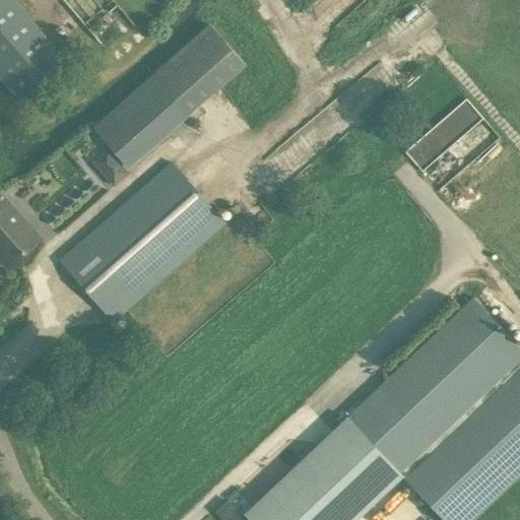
[(67,60),(15,0),(0,0),(0,75),(20,100),(67,60)]
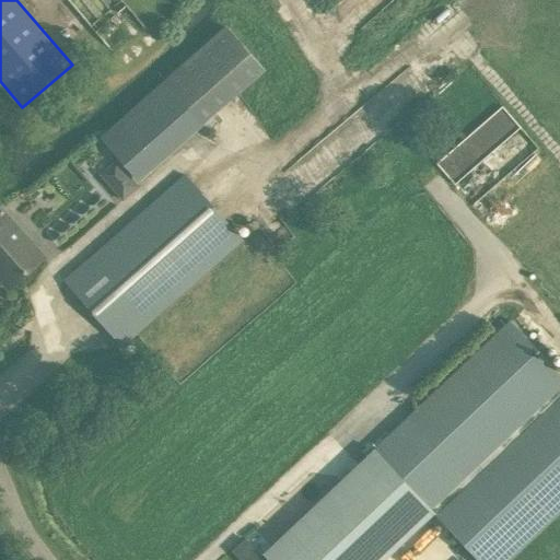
[(228,27),(164,84),(102,139),(138,179),(263,68),(228,27)]
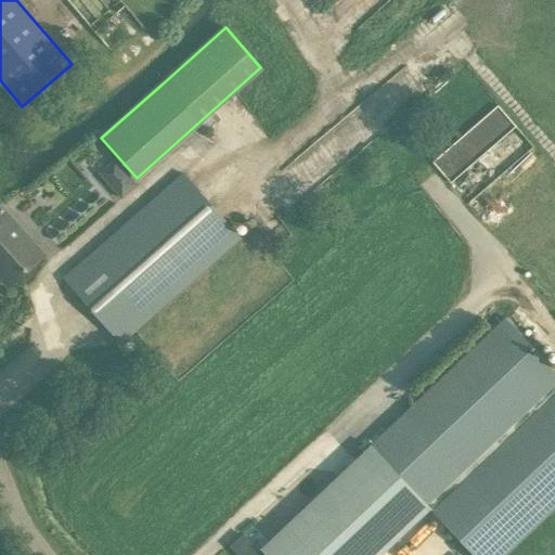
[(502,105),(435,157),(467,199),(526,154),(517,143),(526,137),(502,105)]
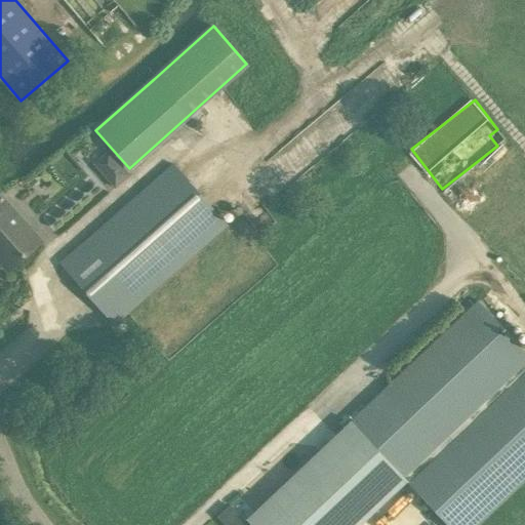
[(116,325),(229,227),(174,164),(62,264),(116,325)]
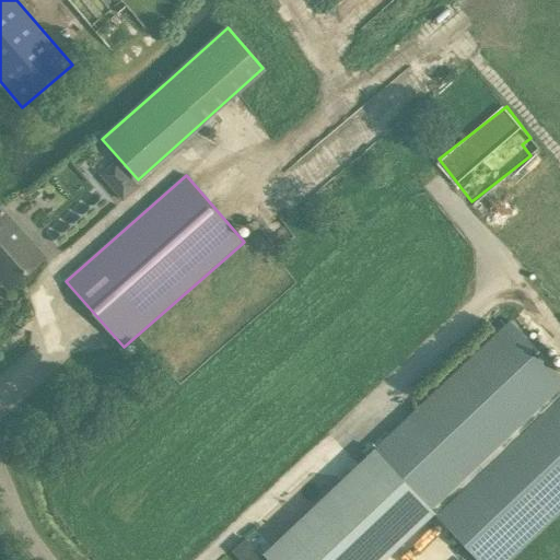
[(132,178),(115,193),(123,202),(140,187),(132,178)]
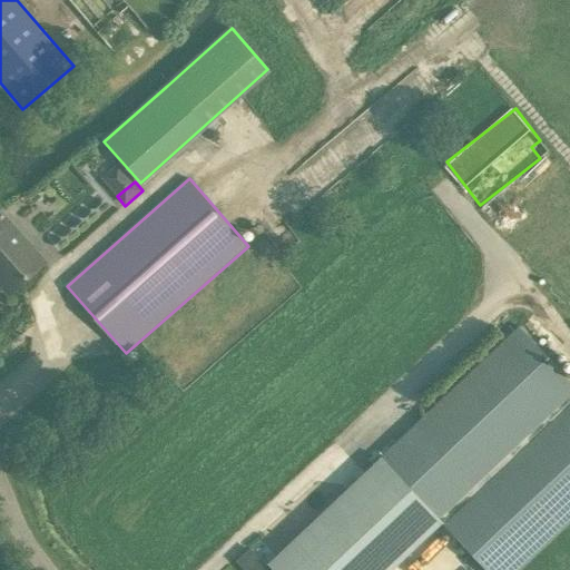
[(0,282),(11,294),(46,264),(3,217),(0,219),(0,282)]
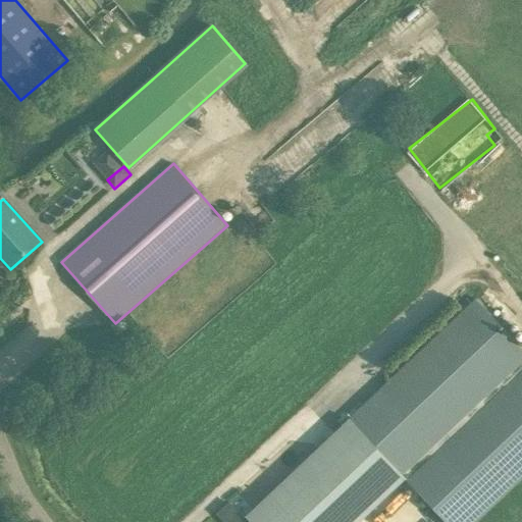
[(521,343),(479,297),(351,418),(247,517),(251,521),(361,521),(407,478),(448,521),(475,521),(521,478),(521,343)]
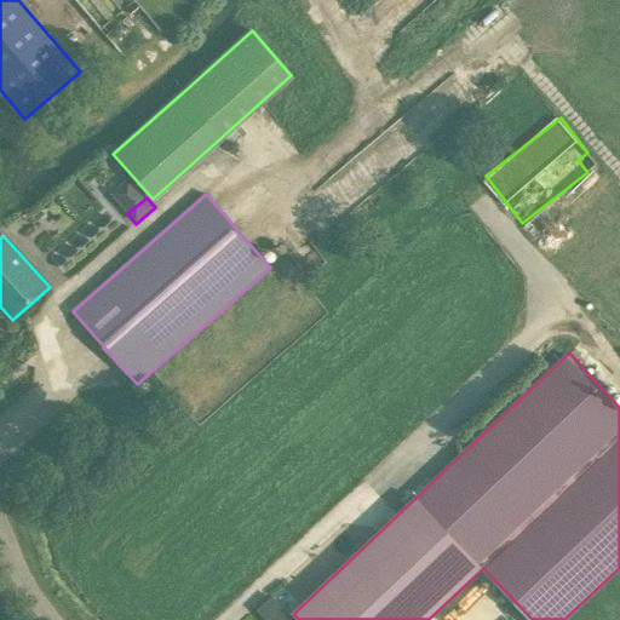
[(259,608),(269,619),(285,619),(293,613),(275,593),(259,608)]
